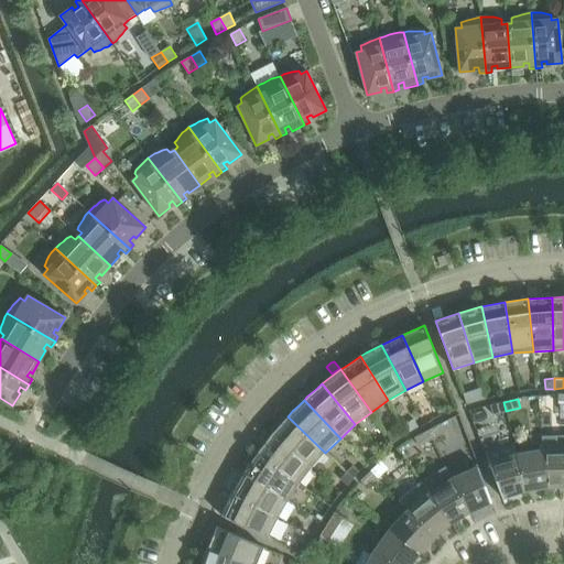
[(503,402),(490,405),(492,414),(506,411),(503,402)]
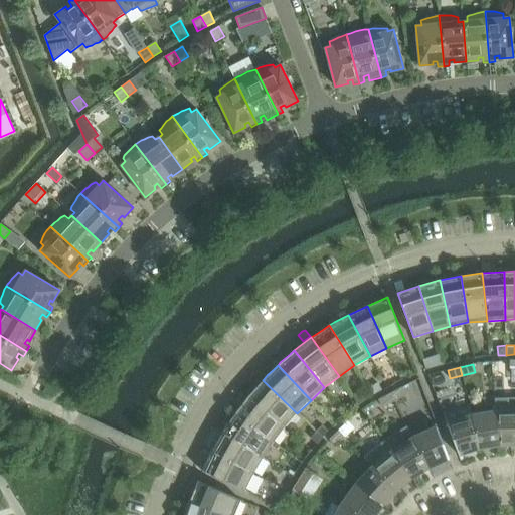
[(256,386),(249,394),(247,396),(285,426),(297,413),(263,380),(256,386)]
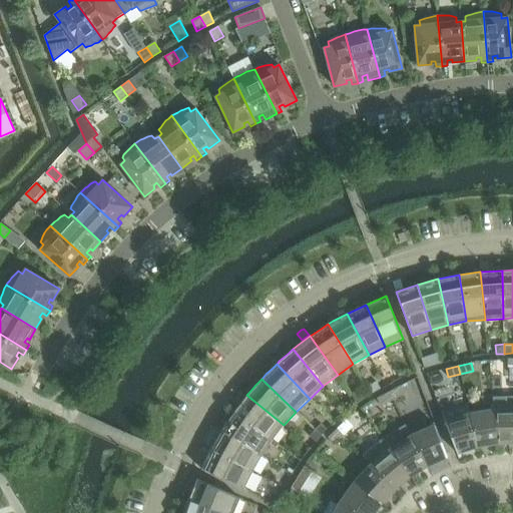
[(371,394),(380,389),(376,382),(367,387),(371,394)]
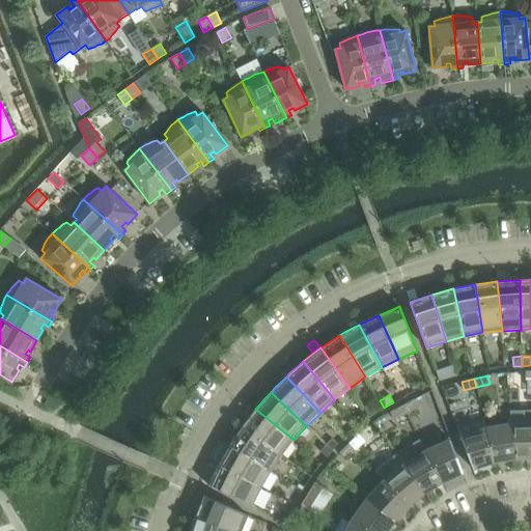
[(407,414),(418,408),(413,399),(402,406),(407,414)]
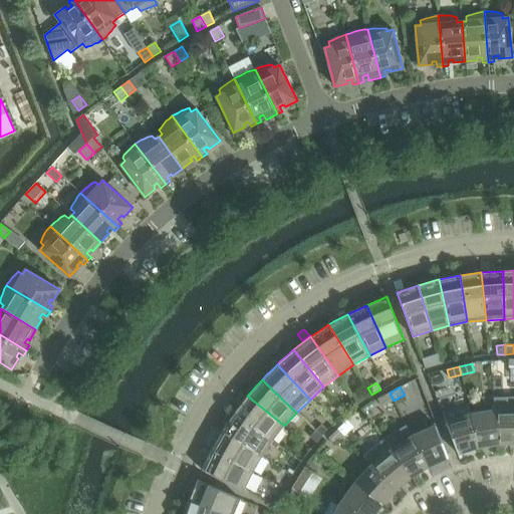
[(367,398),(361,389),(351,395),(357,405),(367,398)]
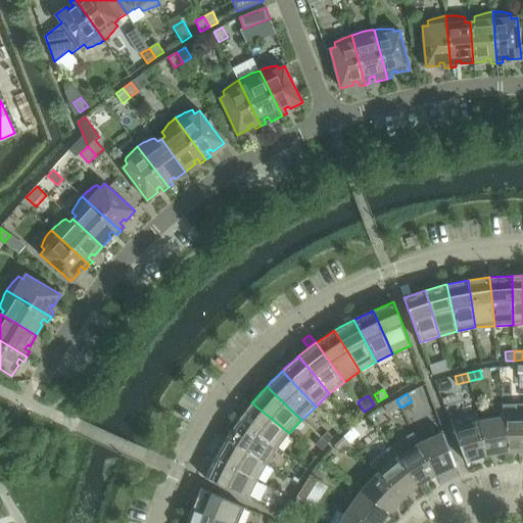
[(385,406),(388,414),(400,408),(396,399),(385,406)]
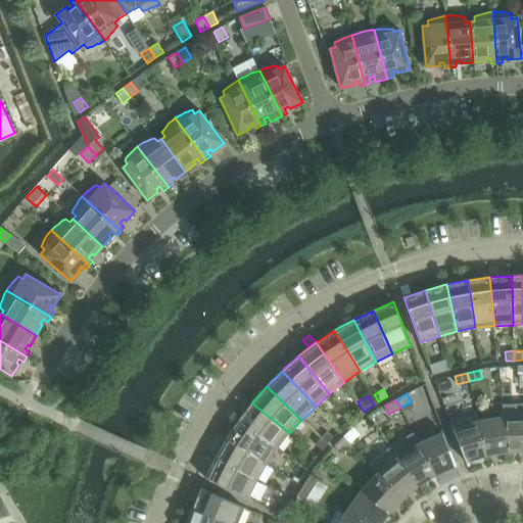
[(246,410),(242,415),(238,420),(277,448),(289,433),(251,402),(246,410)]
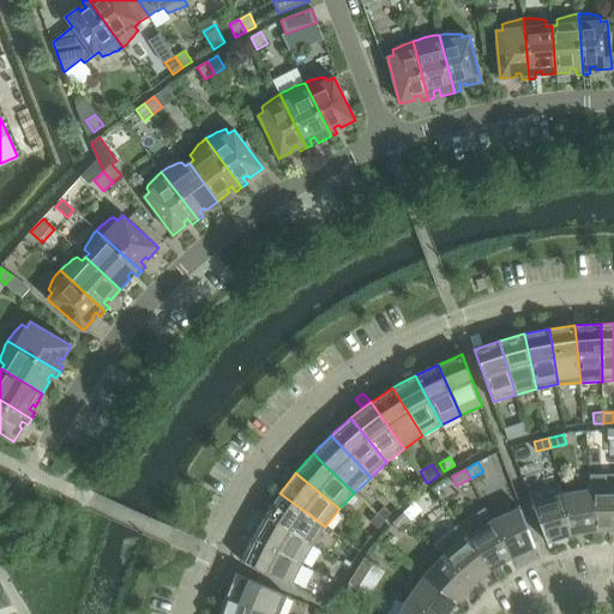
[(595,530),(613,529),(613,475),(590,476),(590,489),(591,489),(595,530)]
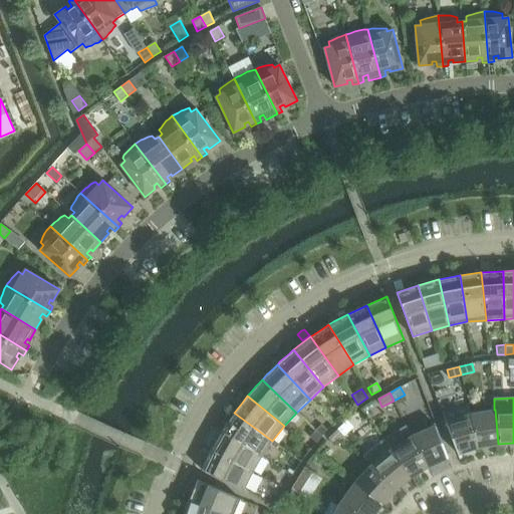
[(442,414),(445,422),(458,454),(478,448),(470,414),(468,406),(442,414)]
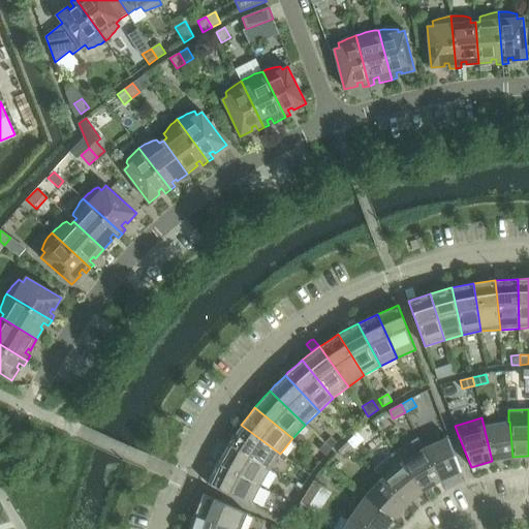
[(509,422),(508,422),(484,426),(492,461),(512,457),(509,422)]
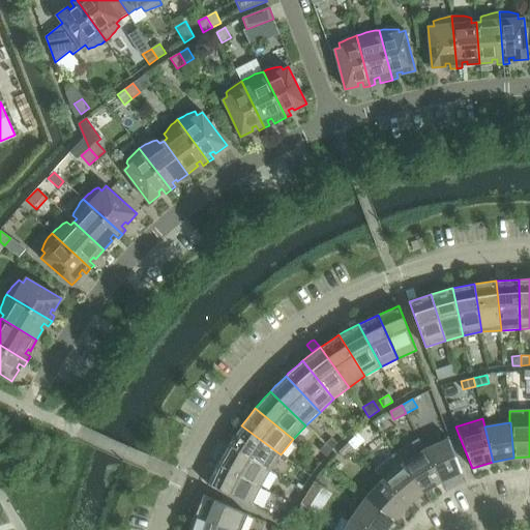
[(238,430),(233,438),(229,444),(270,470),(281,454),(241,425),(238,430)]
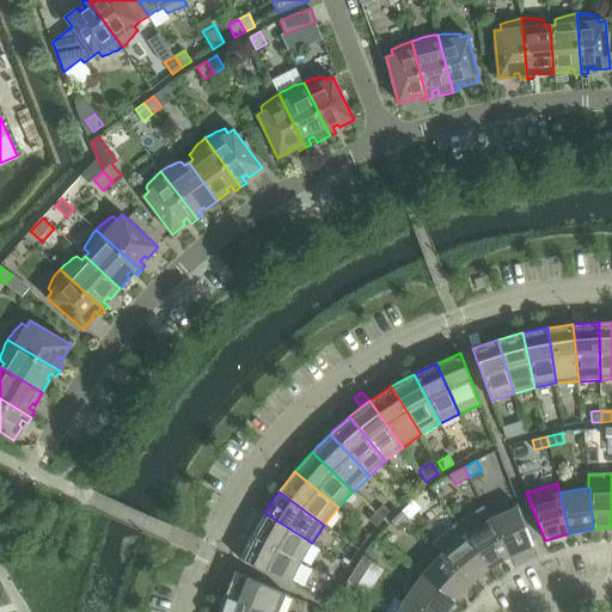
[(410,519),(421,509),(414,501),(403,512),(410,519)]
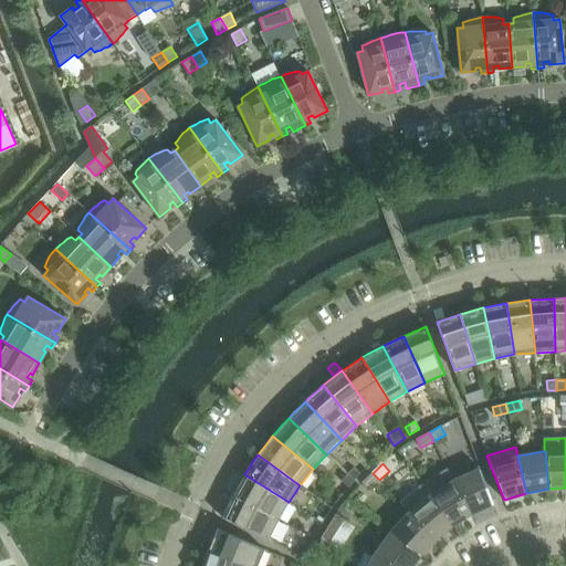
[(355,481),(360,474),(354,468),(348,474),(355,481)]
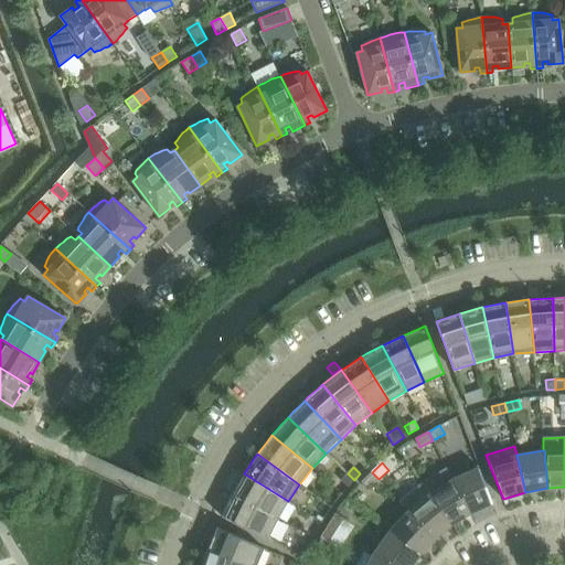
[(471,512),(492,502),(479,467),(454,479),(471,512)]
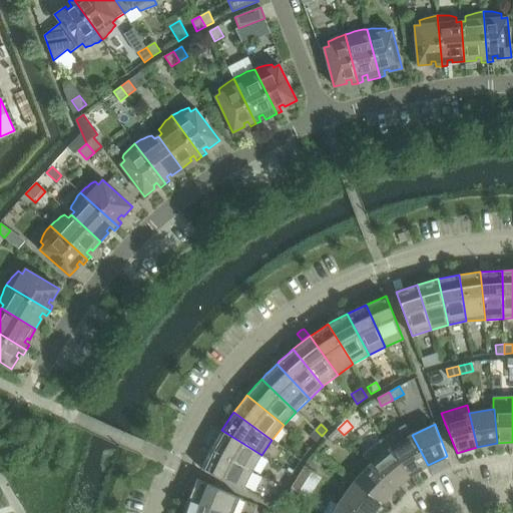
[(411,435),(405,425),(384,439),(410,476),(428,465),(412,435),(411,435)]
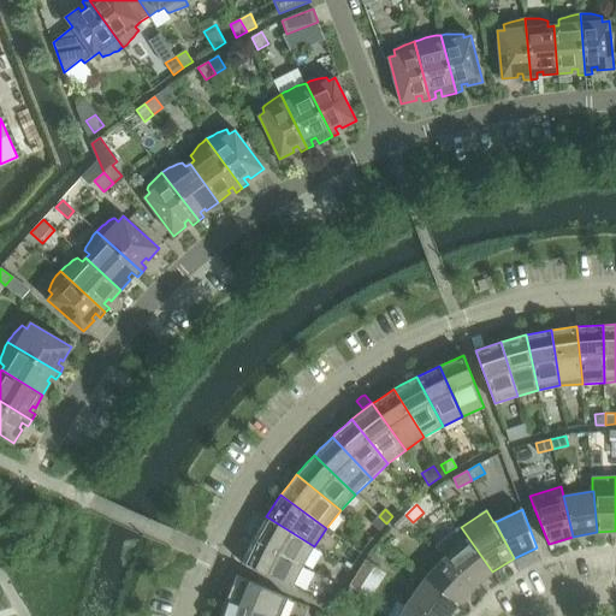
[(395,525),(402,533),(413,522),(406,515),(395,525)]
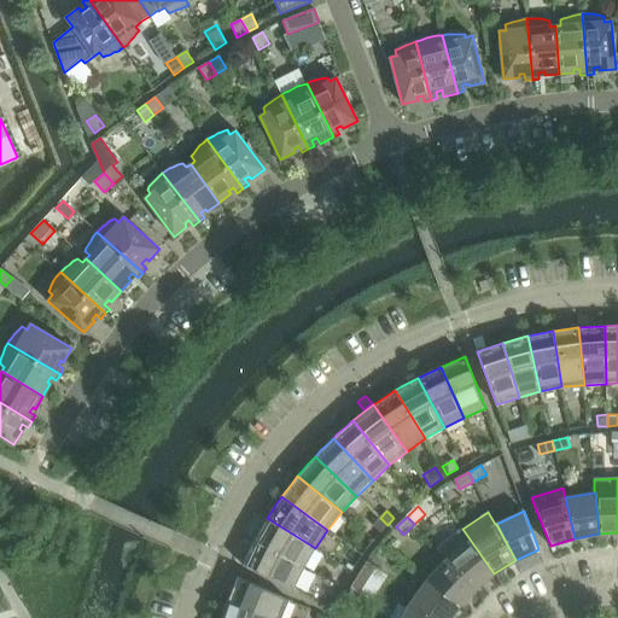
[(267,518),(255,541),(304,567),(315,548),(267,518)]
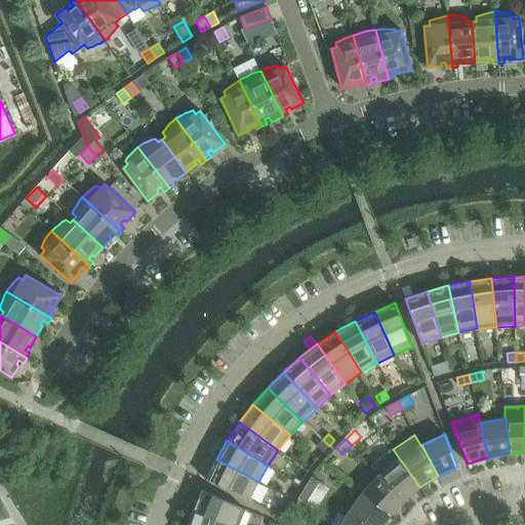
[(317,447),(323,452),(329,446),(323,440),(317,447)]
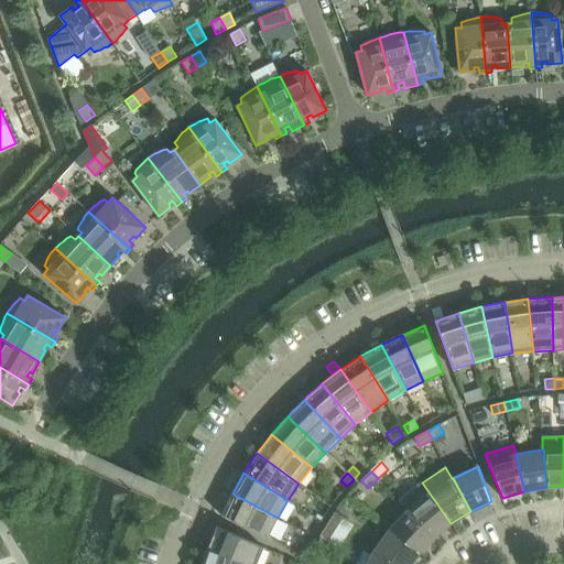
[(433,538),(451,523),(422,483),(420,483),(398,501),(408,510),(433,538)]
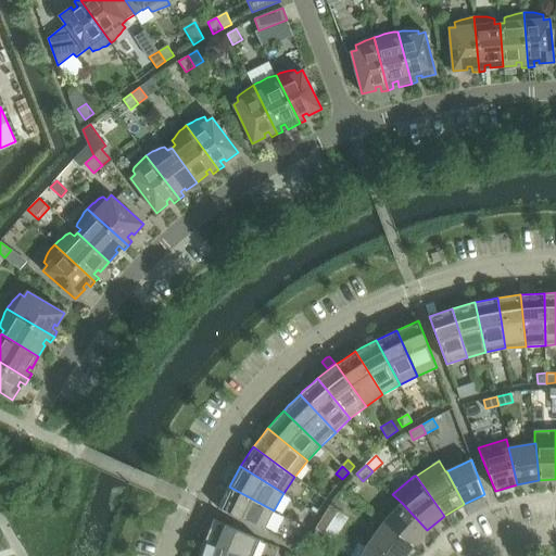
[(229,487),(218,508),(264,529),(274,510),(229,487)]
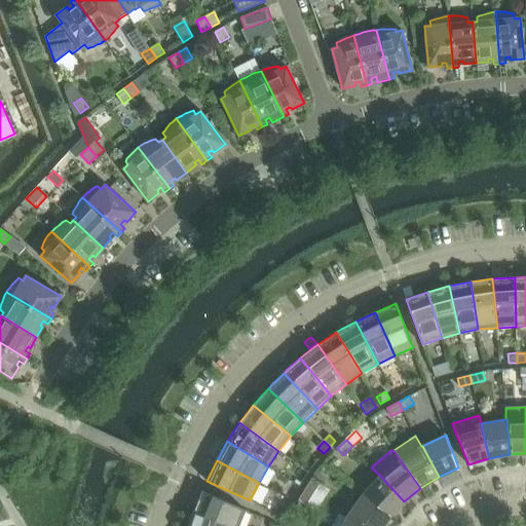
[(389,517),(404,501),(380,476),(363,494),(389,517)]
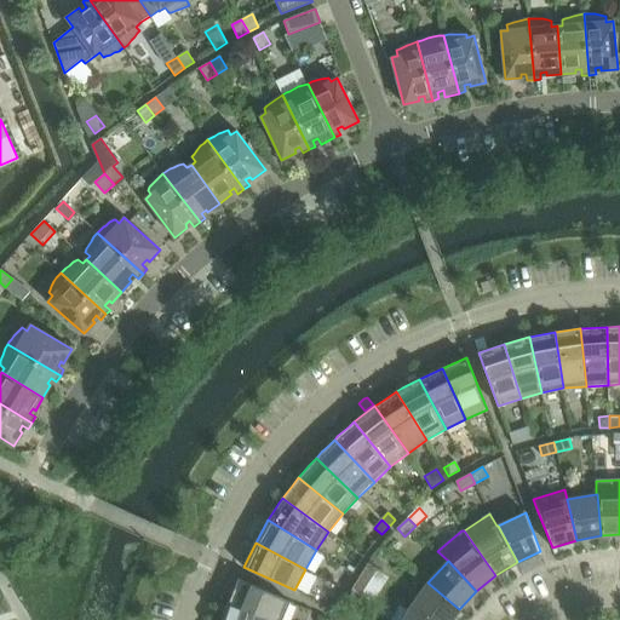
[(377,569),(368,563),(360,577),(368,583),(377,569)]
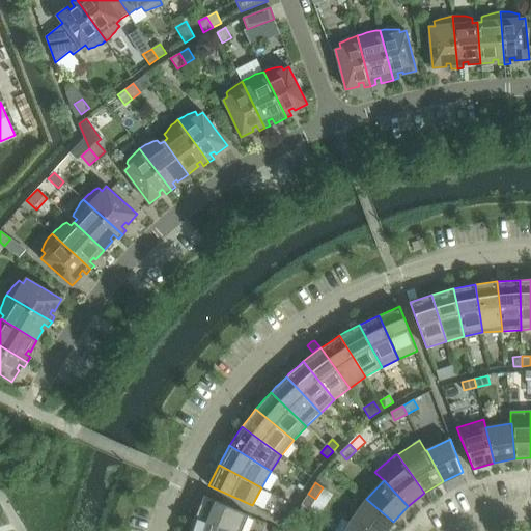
[(308,494),(302,504),(309,509),(315,499),(308,494)]
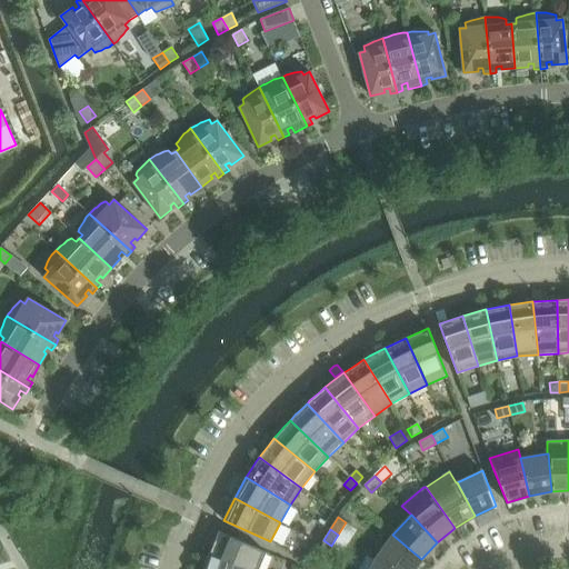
[(251,568),(258,568),(266,552),(253,547),(243,542),(232,537),(218,531),(210,553),(223,558),(235,562),(246,567),(251,568)]
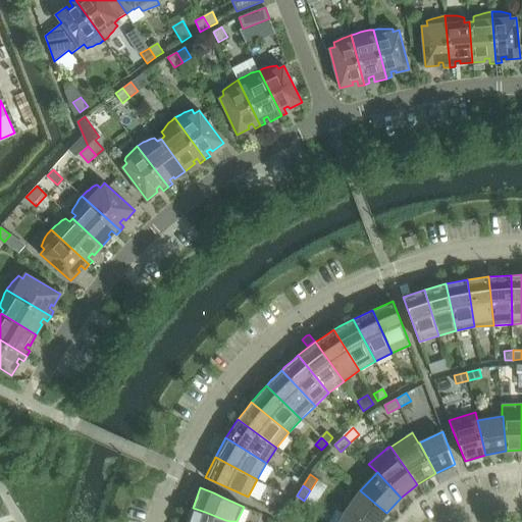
[(380,521),(386,513),(360,490),(346,512),(361,521),(380,521)]
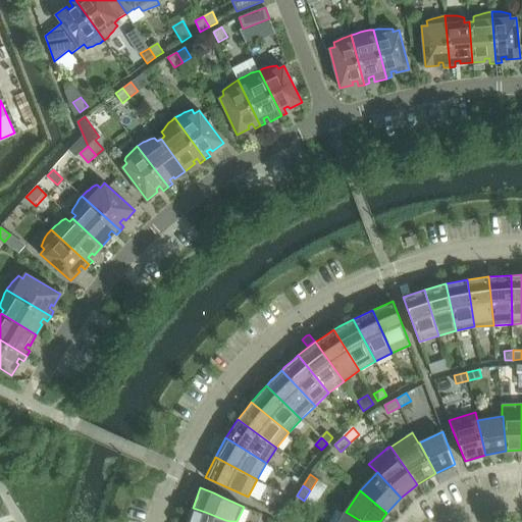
[(205,512),(193,508),(187,521),(230,521),(225,520),(215,516),(205,512)]
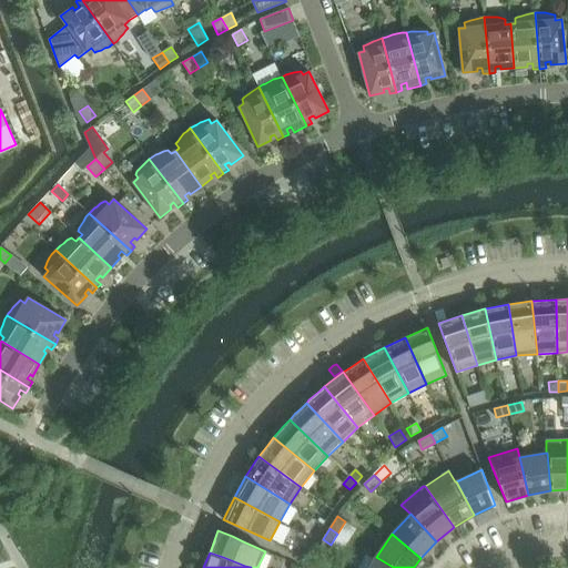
[(358,567),(393,567),(376,557),(375,559),(367,555),(358,567)]
